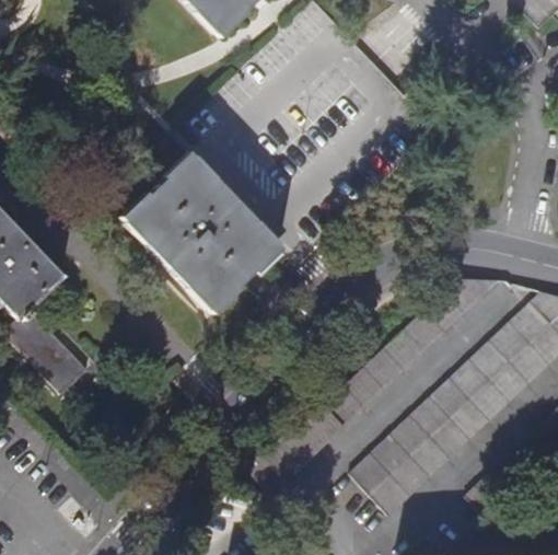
[(0,0),(0,296),(4,301),(19,316),(6,330),(64,391),(90,366),(32,305),(64,273),(0,206),(0,0)]
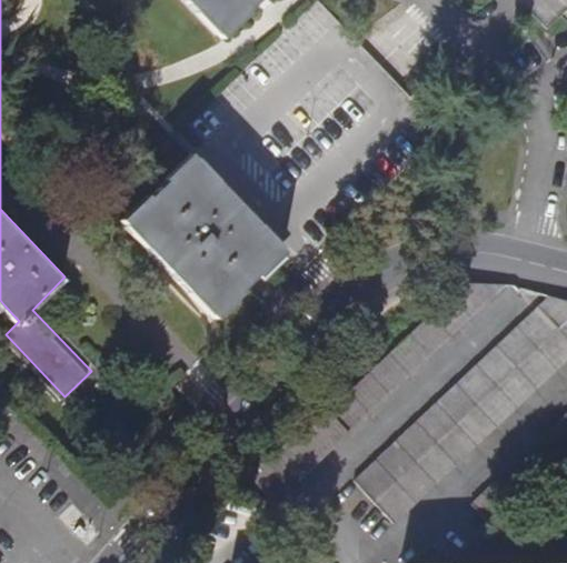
[(191,0),(220,31),(251,0),(191,0)]
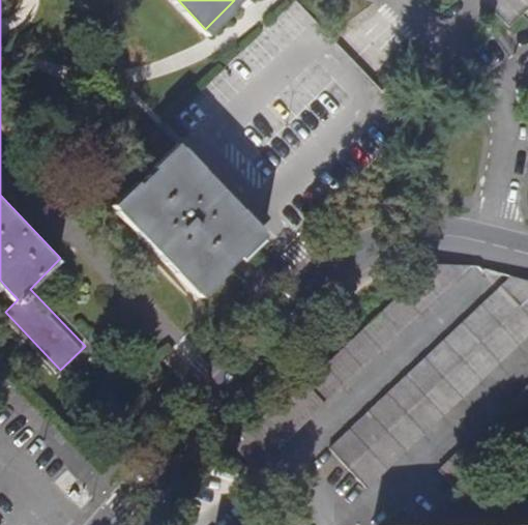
[(234,0),(205,29),(209,32),(242,0),(234,0)]
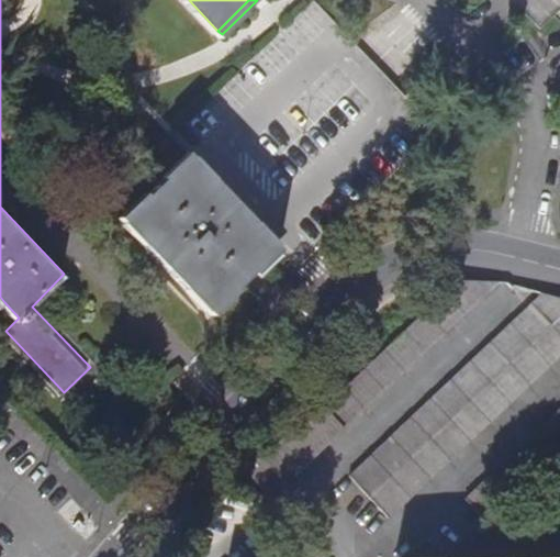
[(122,213),(126,218),(193,153),(190,148),(122,213)]
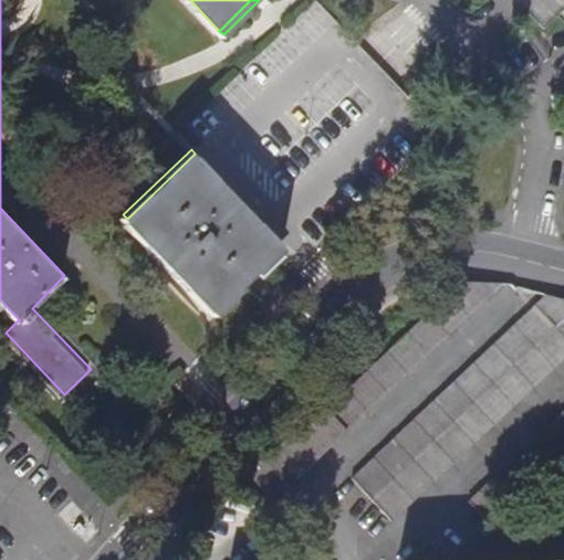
[(211,308),(280,241),(195,154),(127,219),(211,308)]
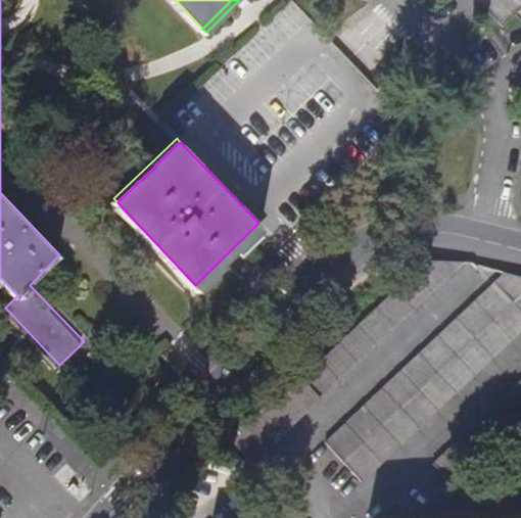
[(264,229),(258,223),(195,285),(199,289),(264,229)]
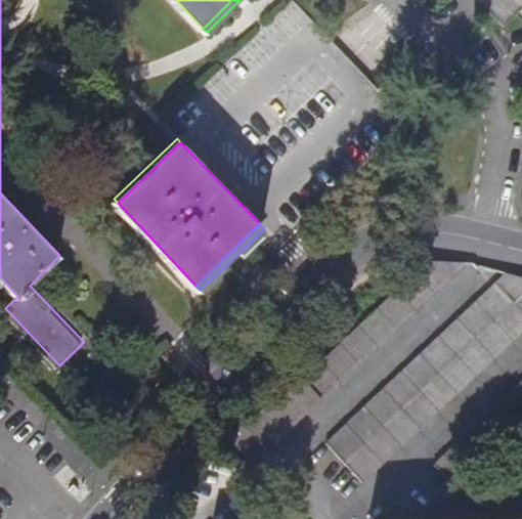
[(268,396),(230,433),(255,460),(468,260),(465,258),(429,257),(304,376),(296,368),(268,396)]
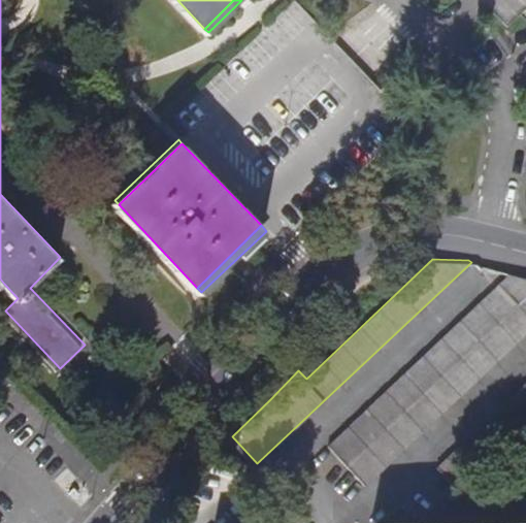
[(525,295),(519,301),(500,283),(331,444),(368,483),(525,334),(525,295)]
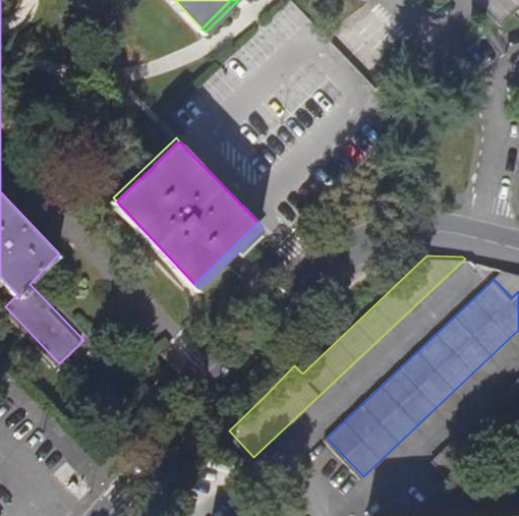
[(518,377),(434,459),(453,479),(518,415),(518,377)]
